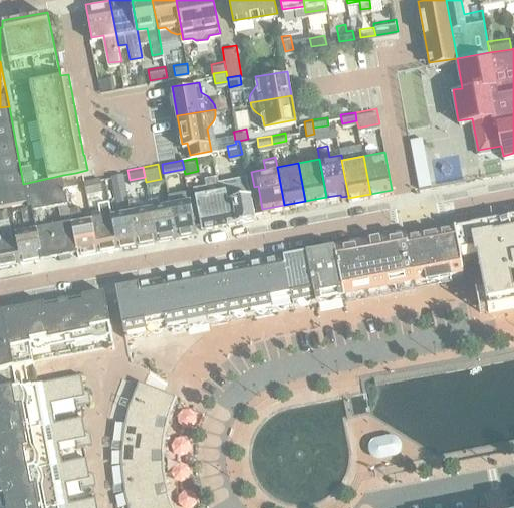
[(122,172),(110,174),(114,195),(126,193),(122,172)]
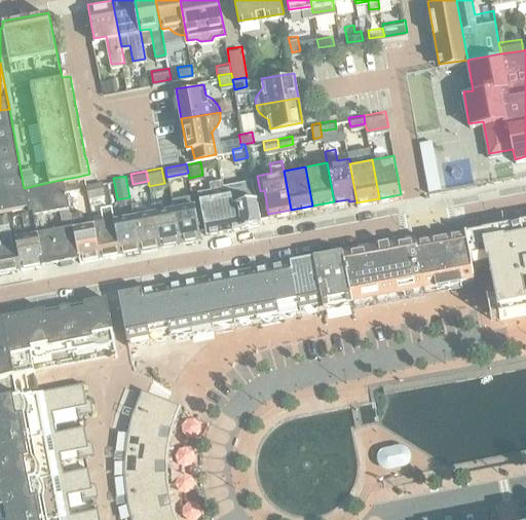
[(197,187),(205,231),(260,221),(256,196),(224,202),(222,187),(220,176),(209,178),(210,185),(197,187)]
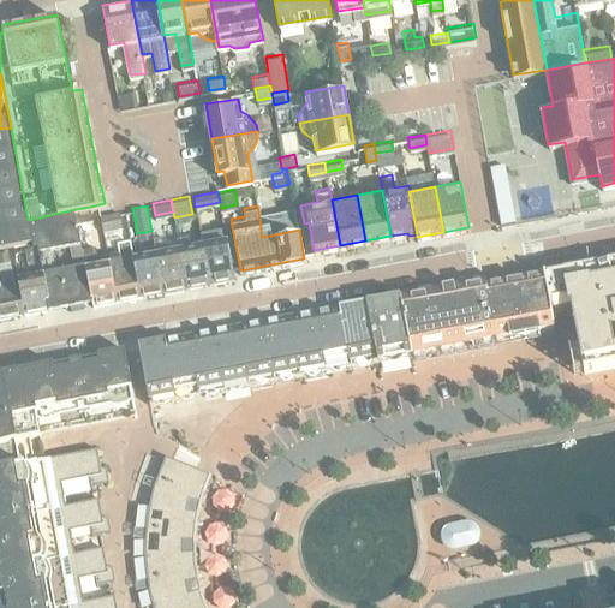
[(90,207),(76,209),(77,220),(91,216),(90,207)]
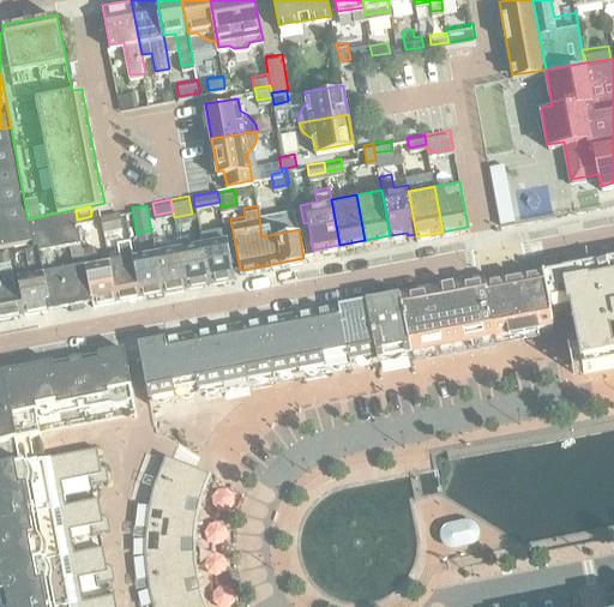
[(121,222),(120,210),(119,208),(98,211),(102,227),(121,222)]
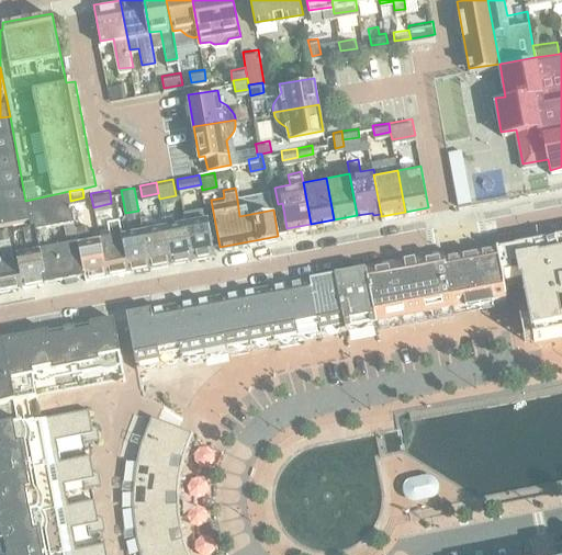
[(47,279),(85,272),(75,225),(70,201),(69,191),(25,201),(29,217),(30,223),(36,222),(47,279)]
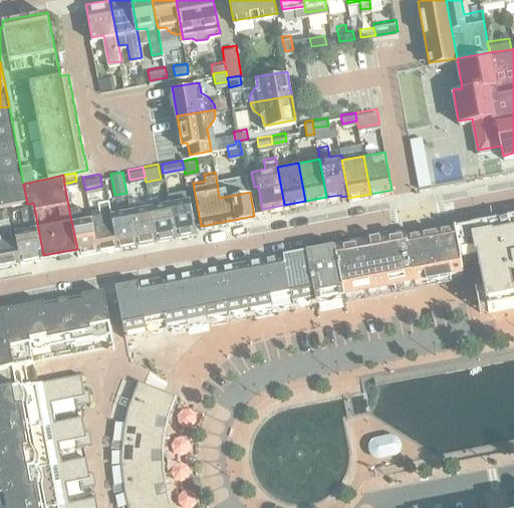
[(247,177),(217,183),(219,198),(250,192),(247,177)]
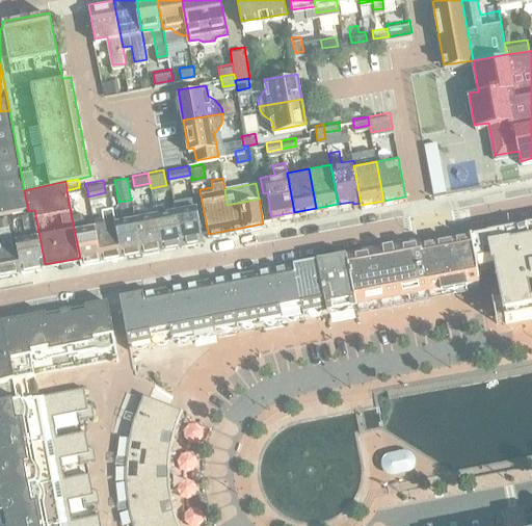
[(176,208),(182,242),(203,239),(195,199),(194,194),(174,198),(175,202),(176,208)]
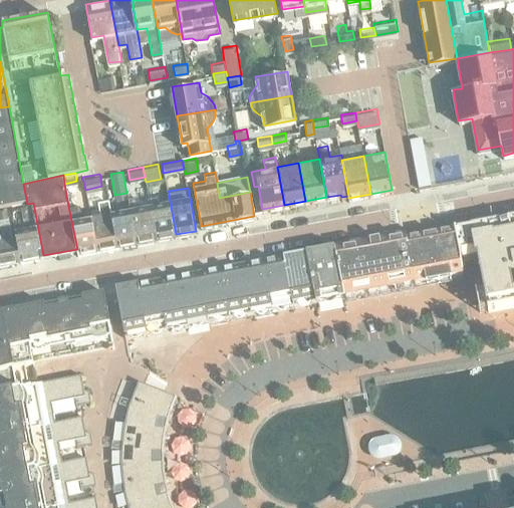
[(130,203),(137,242),(157,238),(151,204),(140,206),(138,194),(129,196),(130,203)]
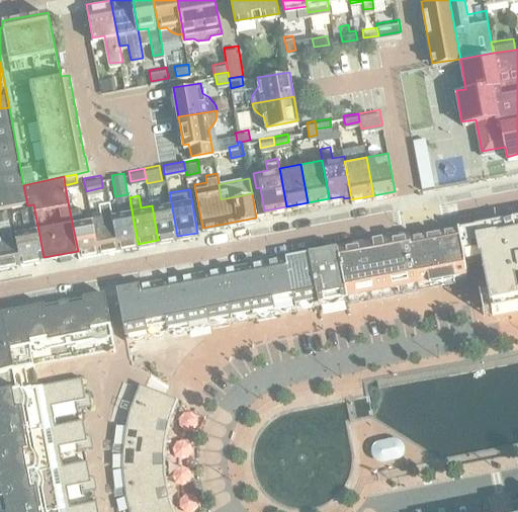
[(150,197),(152,205),(158,240),(177,236),(171,202),(161,204),(160,195),(150,197)]
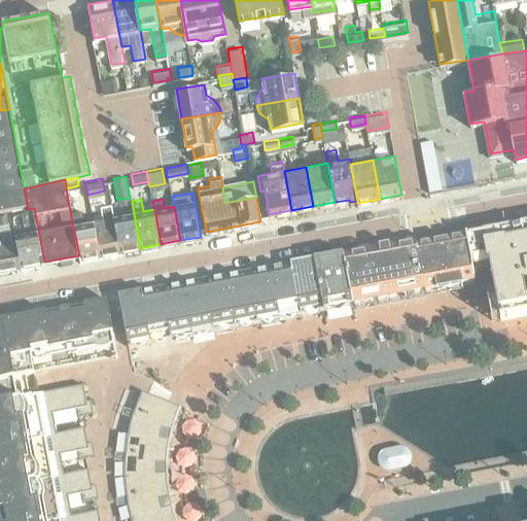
[(103,217),(93,219),(100,255),(119,251),(113,215),(111,204),(101,206),(103,217)]
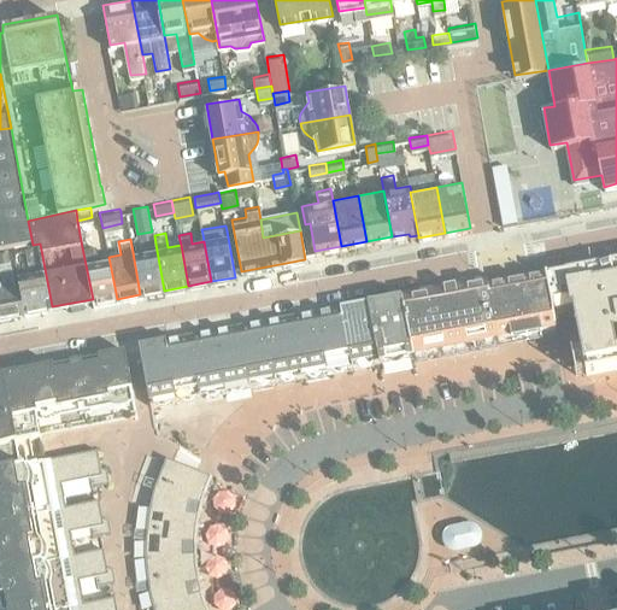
[(17,275),(24,311),(52,306),(40,244),(33,245),(24,246),(29,273),(17,275)]
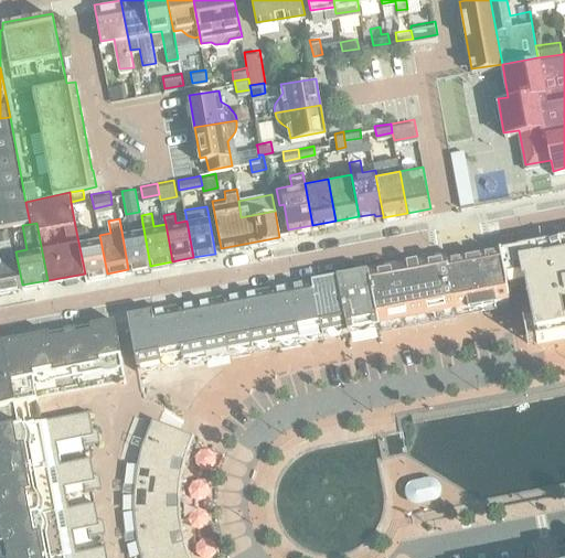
[(87,223),(75,226),(85,274),(86,277),(107,274),(99,235),(89,237),(87,223)]
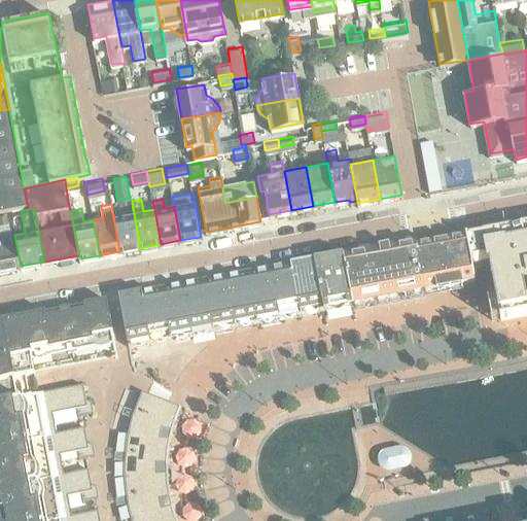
[(125,213),(113,215),(119,251),(140,248),(133,208),(128,209),(124,211),(125,213)]
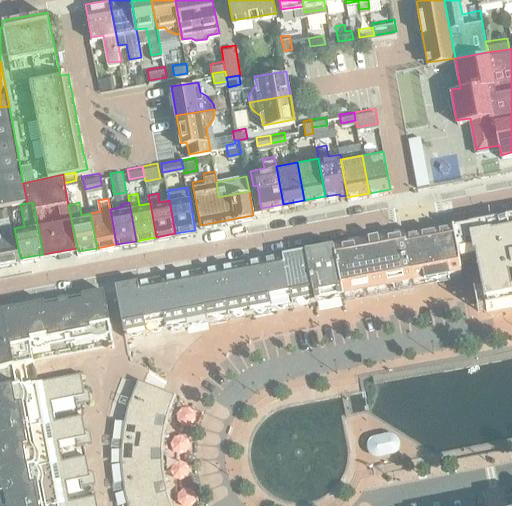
[(0,262),(17,259),(6,207),(0,208),(0,262)]
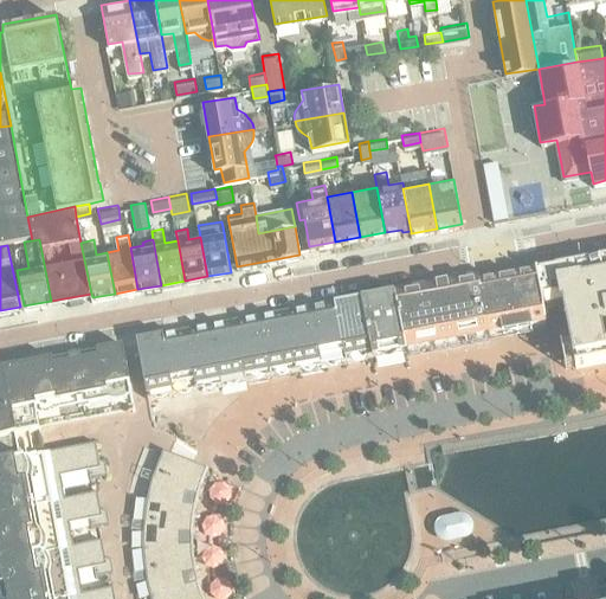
[(605,249),(534,263),(541,301),(562,297),(571,339),(561,341),(565,362),(574,361),(575,362),(605,356),(605,249)]
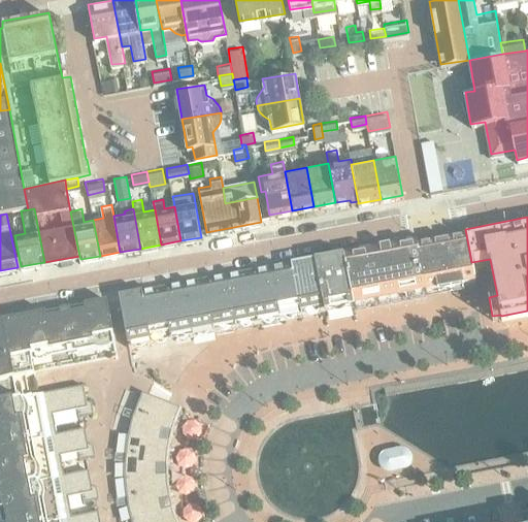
[(465,229),(417,239),(425,288),(474,279),(471,262),(465,229)]
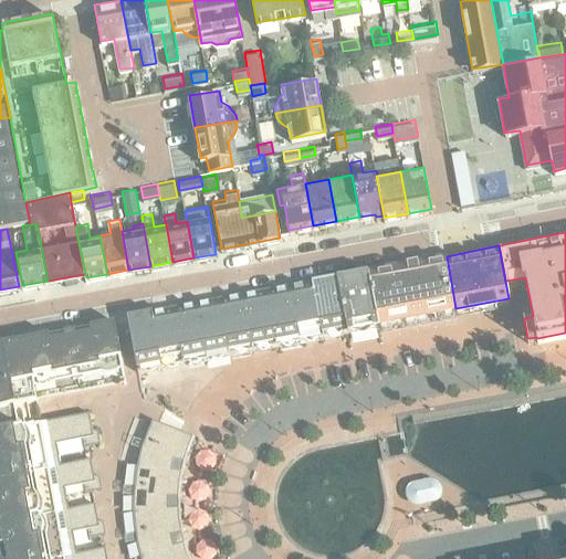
[(377,324),(456,308),(447,256),(446,252),(366,266),(377,324)]
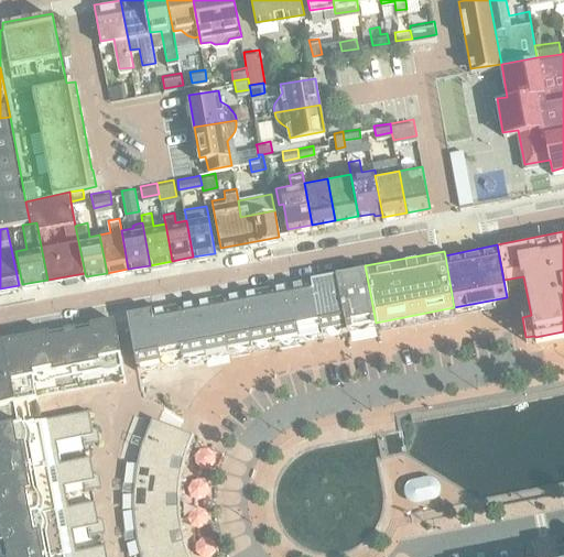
[(336,271),(336,272),(346,328),(376,323),(365,265),(336,271)]
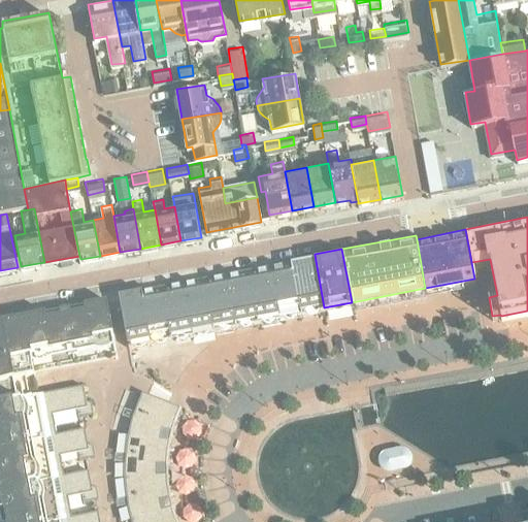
[(128,344),(324,307),(315,255),(119,291),(128,344)]
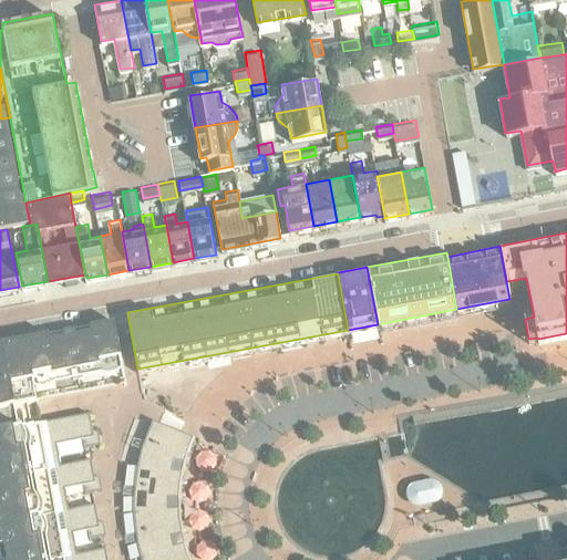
[(26,334),(0,338),(0,403),(14,401),(37,396),(37,395),(126,379),(114,318),(112,318),(111,318),(109,317),(107,317),(106,318),(105,318),(103,319),(103,320),(35,332),(33,332),(32,331),(31,331),(29,331),(28,332),(27,333),(26,334)]
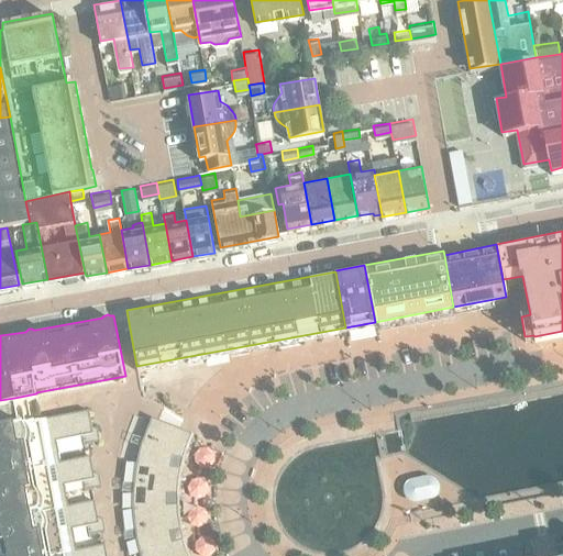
[(0,548),(1,555),(107,555),(105,540),(76,545),(72,524),(86,522),(88,531),(105,527),(102,513),(97,514),(94,497),(68,501),(64,480),(83,477),(84,486),(101,482),(98,468),(94,469),(90,452),(59,457),(56,436),(80,432),(83,441),(99,437),(97,423),(91,424),(88,407),(39,415),(0,422),(0,548)]
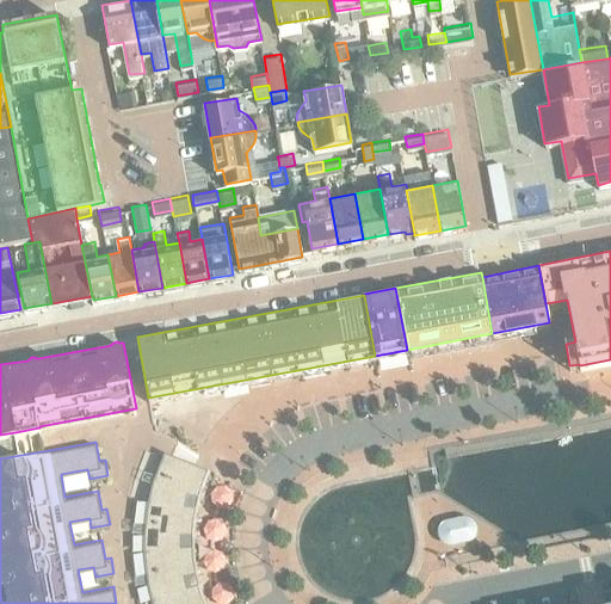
[(195,463),(191,462),(165,449),(152,481),(148,498),(143,531),(143,548),(148,581),(152,598),(153,603),(207,603),(204,596),(201,585),(197,571),(196,558),(195,546),(195,535),(196,519),(197,509),(201,494),(204,485),(210,470),(198,466),(195,463)]
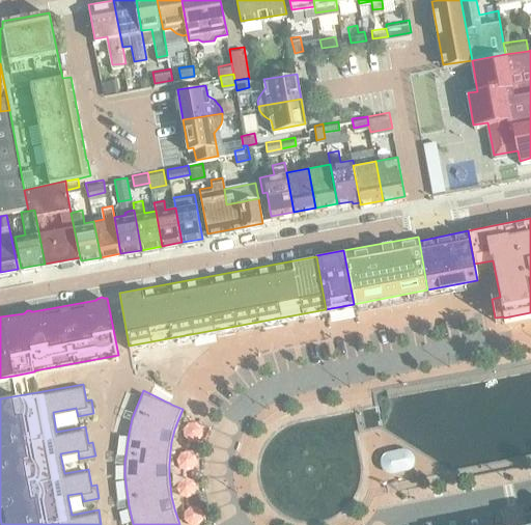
[(386,456),(384,461),(387,465),(392,465),(392,466),(404,464),(404,463),(409,460),(410,456),(407,451),(402,449),(390,452),(386,456)]
